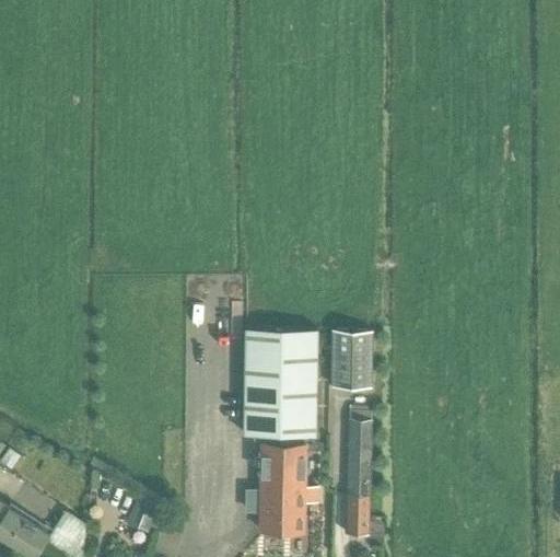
[(329,386),(370,387),(371,331),(331,329),(329,386)]
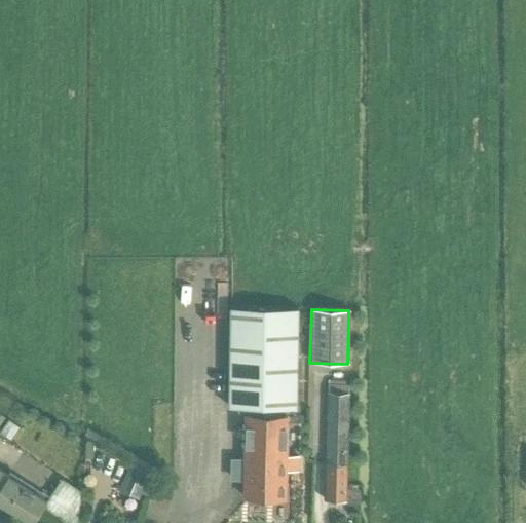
[(229,411),(296,412),(298,312),(231,311),(229,411)]
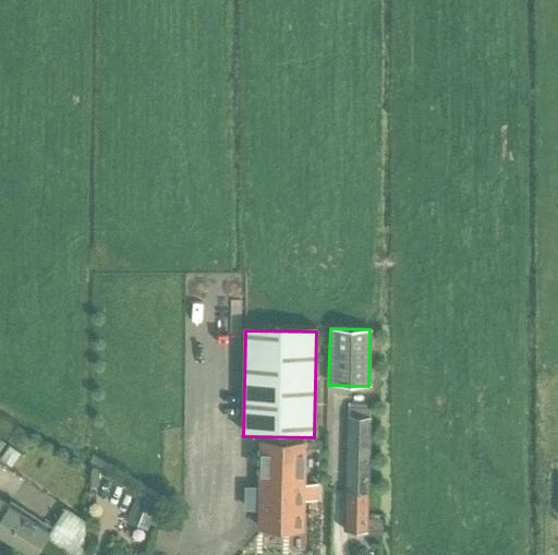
[(348,407),(347,495),(346,533),(350,533),(353,537),(360,537),(363,533),(367,533),(368,496),(370,421),(370,412),(365,412),(365,407),(348,407)]
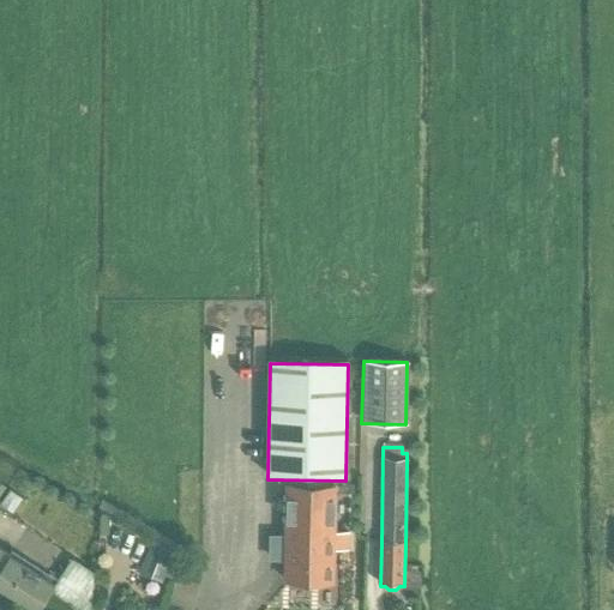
[(274,538),(272,565),(287,565),(287,585),(333,585),(335,551),(349,551),(349,536),(335,536),(335,489),(288,489),(288,538),(274,538)]
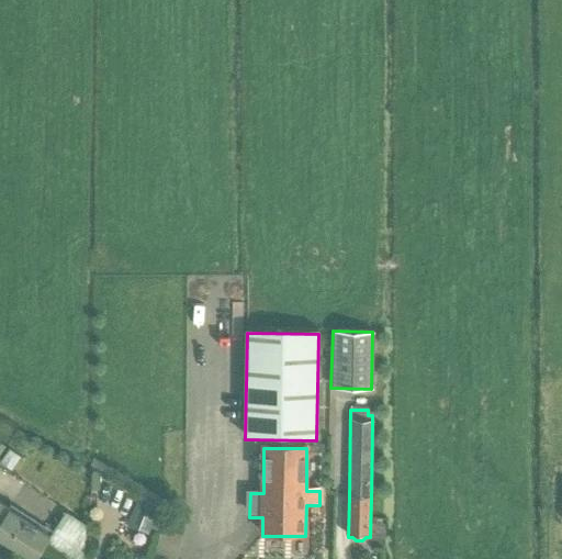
[(92,474),(91,494),(100,494),(101,478),(92,474)]
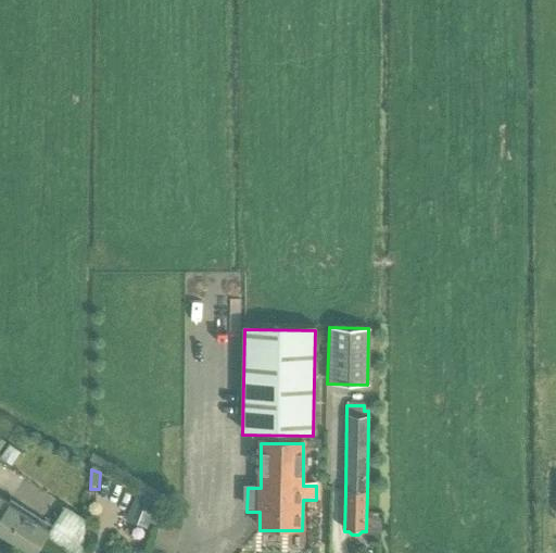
[(124,522),(154,535),(160,507),(137,493),(124,522)]
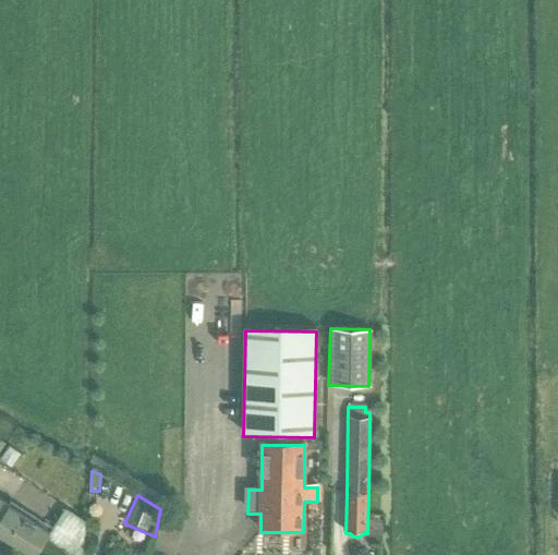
[(0,502),(0,538),(24,554),(36,554),(50,534),(0,502)]
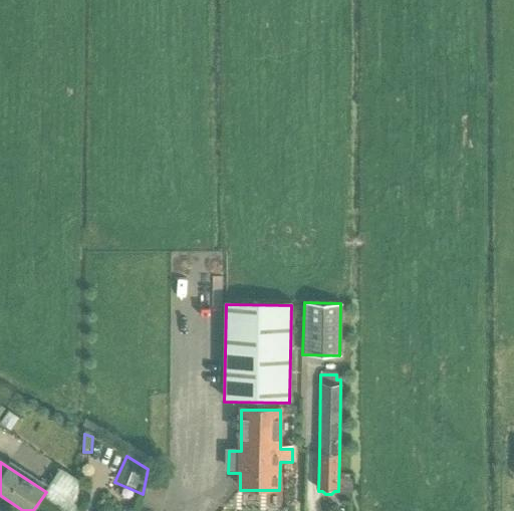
[(39,504),(50,510),(78,510),(82,486),(60,471),(39,504)]
